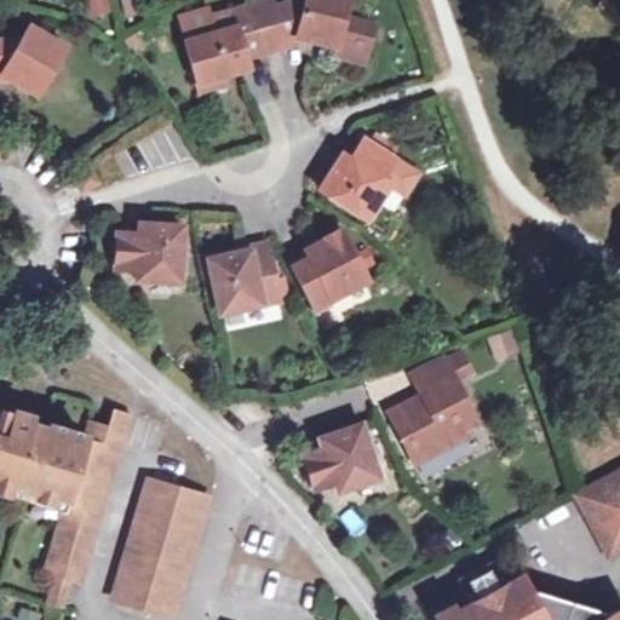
[(82,0),(85,18),(109,15),(107,0),(82,0)]
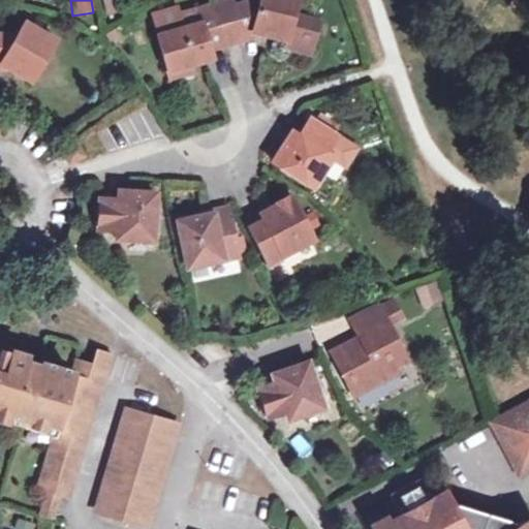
[(262,29),(261,33),(267,35),(284,39),(282,47),(306,53),(313,25),(291,20),(296,0),(247,0),(231,5),(229,0),(226,0),(197,8),(201,23),(157,36),(166,68),(191,62),(209,57),(207,50),(241,39),(238,30),(253,25),(262,29)]
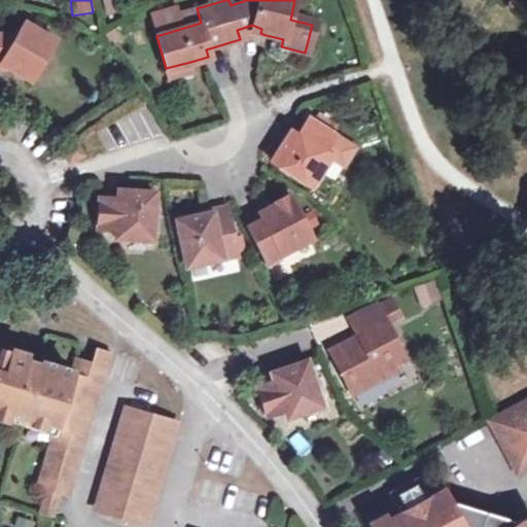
[(25,22),(18,34),(0,63),(9,68),(28,79),(53,37),(25,22)]
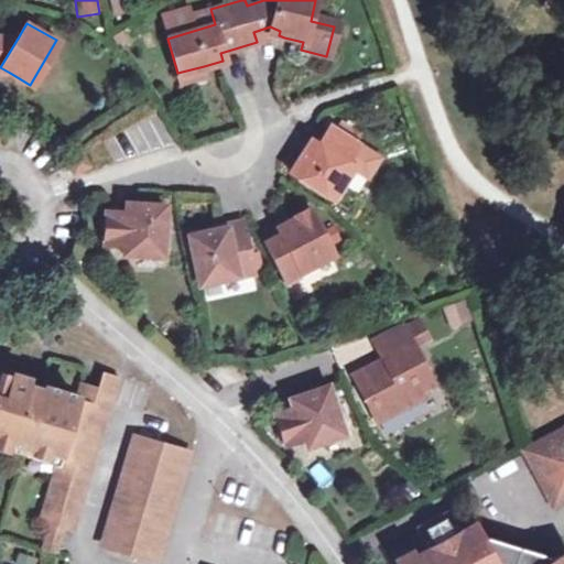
[(278,40),(279,35),(280,31),(270,26),(253,32),(257,42),(278,40)]
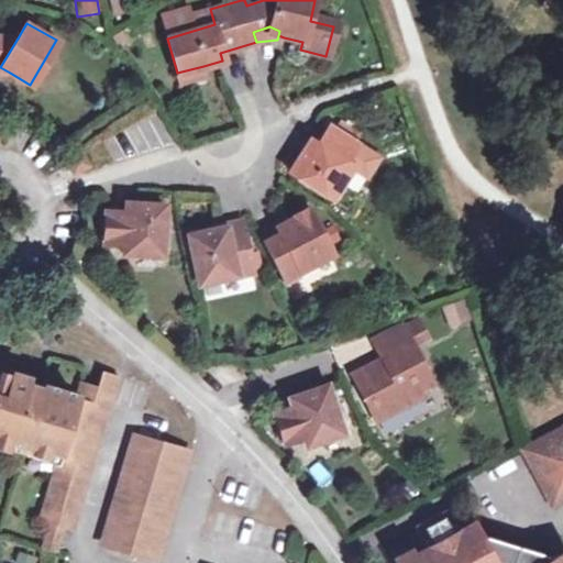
[(0,67),(19,36),(0,36),(0,73),(6,73),(10,73),(0,67)]
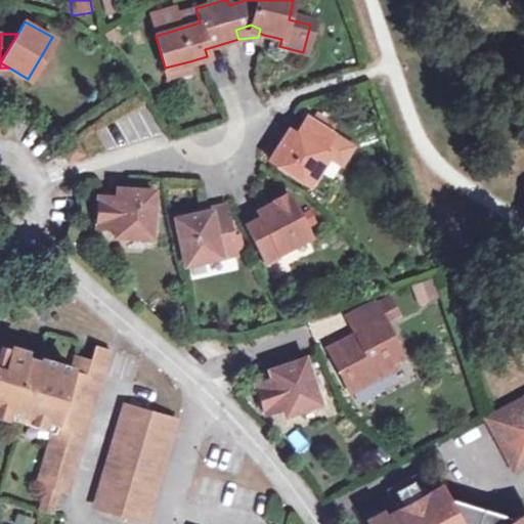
[(192,73),(189,61),(165,68),(168,80),(192,73)]
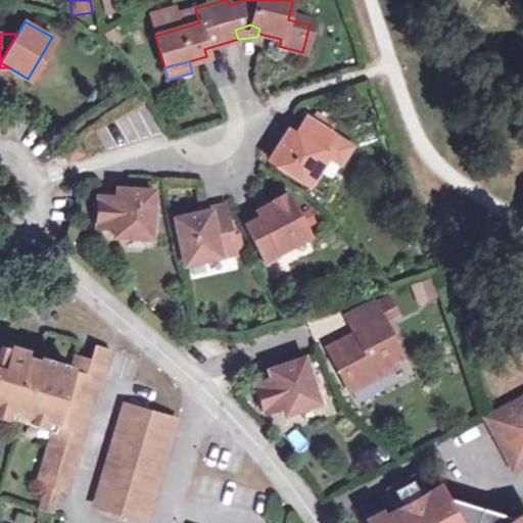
[(287,142),(281,138),(267,158),(307,184),(328,155),(320,149),(331,133),(305,115),(294,132),(287,142)]
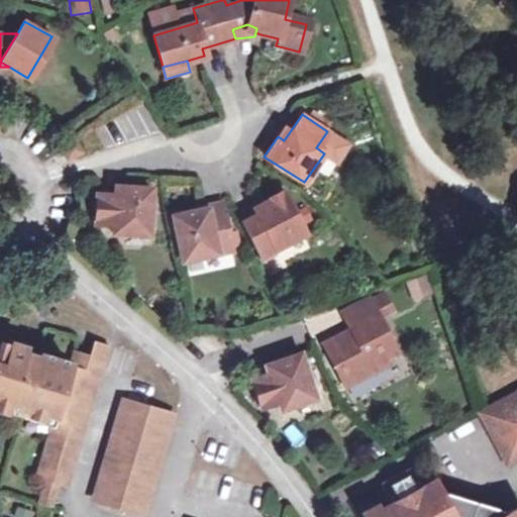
[(291,130),(284,126),(281,131),(278,136),(284,140),(291,130)]
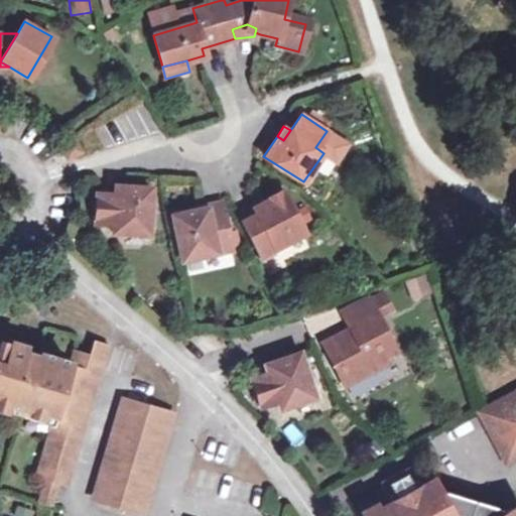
[(125,186),(123,185),(118,185),(115,185),(114,194),(124,195),(125,186)]
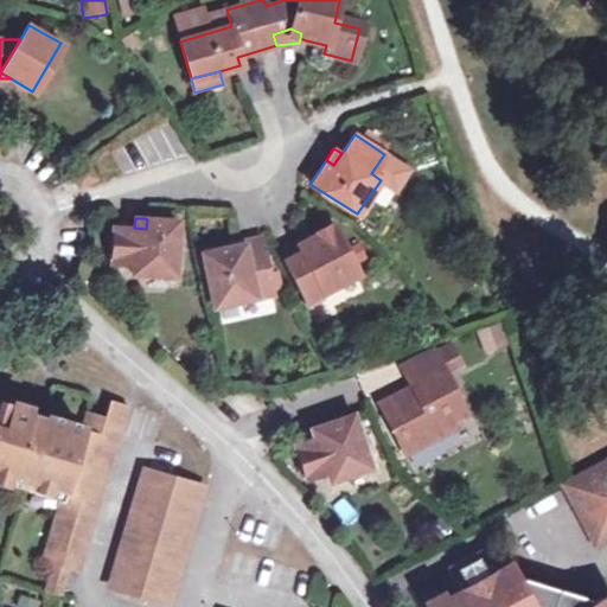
[(134,228),(113,227),(110,263),(132,263),(132,273),(174,276),(177,221),(147,219),(146,229),(134,228)]
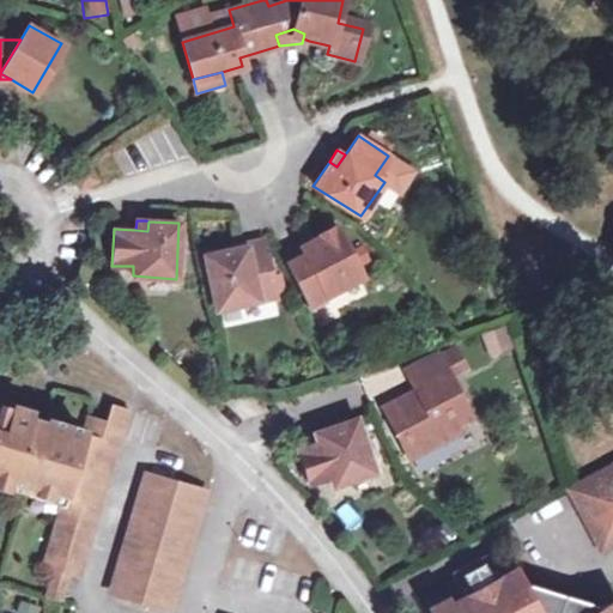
[(316,247),(287,262),(310,303),(362,274),(335,226),(311,238),(316,247)]
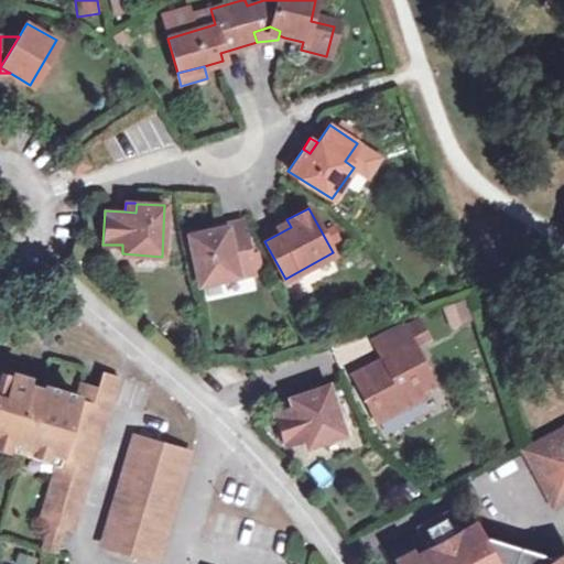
[(242,228),(239,215),(230,217),(213,221),(214,228),(215,235),(242,228)]
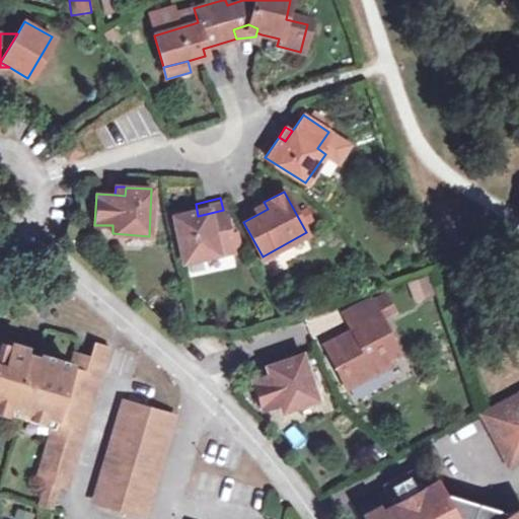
[(268,209),(264,202),(262,198),(246,206),(237,211),(243,222),(268,209)]
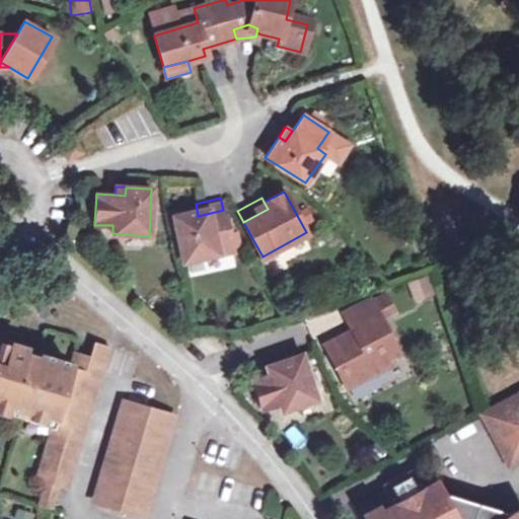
[(232,250),(223,210),(198,216),(197,210),(170,216),(181,263),(232,250)]
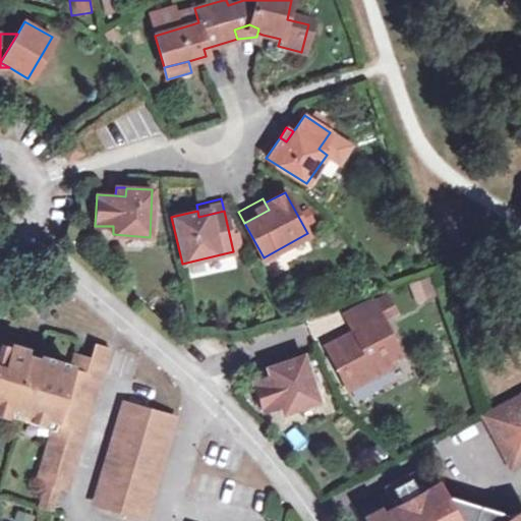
[(407,283),(414,302),(436,294),(427,275),(407,283)]
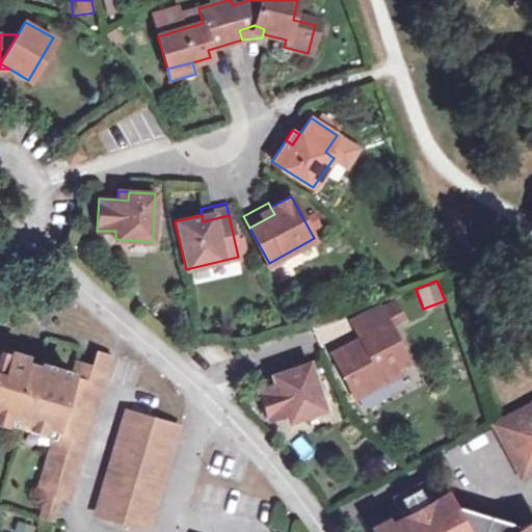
[(360,337),(350,342),(333,351),(354,394),(381,379),(378,372),(393,365),(395,368),(406,362),(377,306),(350,319),(360,337)]
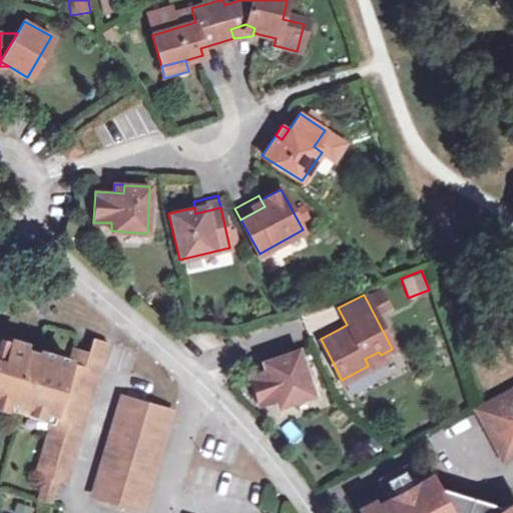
[(0,400),(7,403),(5,409),(34,418),(37,410),(53,416),(50,423),(34,475),(60,483),(102,346),(88,341),(84,354),(72,350),(68,364),(38,355),(37,358),(23,353),(24,349),(22,345),(13,342),(9,344),(8,349),(3,347),(4,343),(0,342),(0,400)]
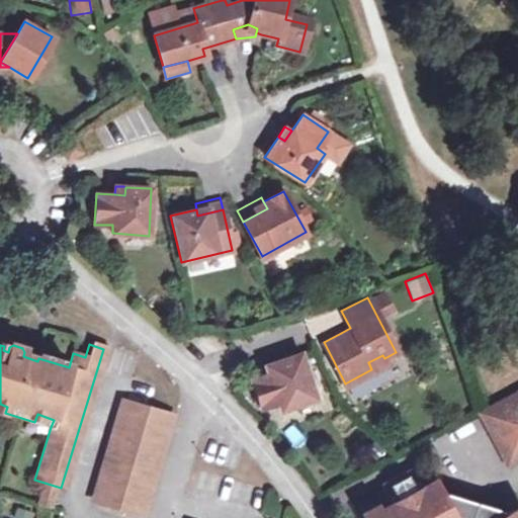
[(278,370),(267,373),(251,378),(261,408),(277,402),(279,410),(315,398),(299,353),(275,361),(278,370)]
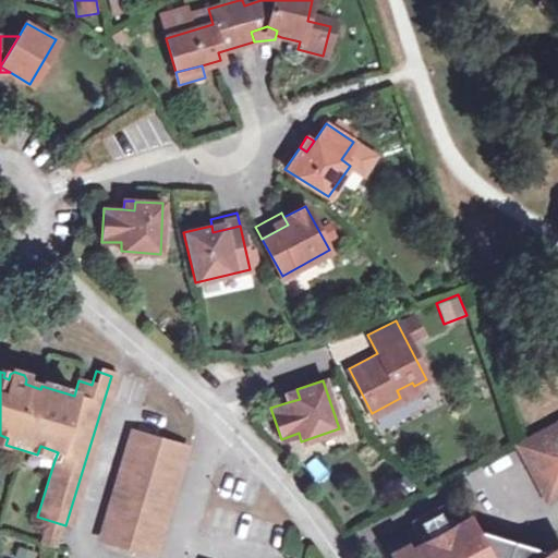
[(417,392),(414,386),(412,383),(397,390),(400,398),(401,400),(417,392)]
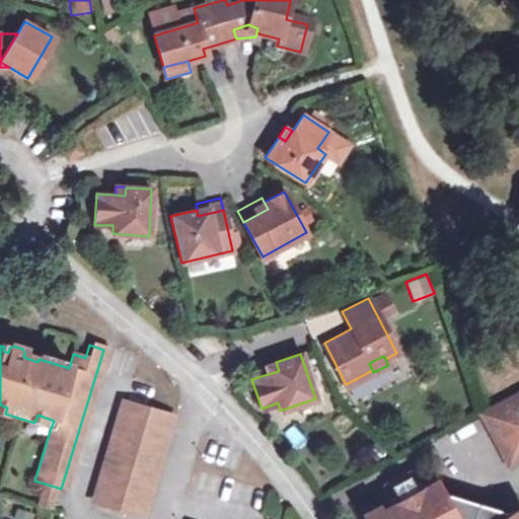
[(264,366),(268,374),(279,371),(276,362),(270,364),(264,366)]
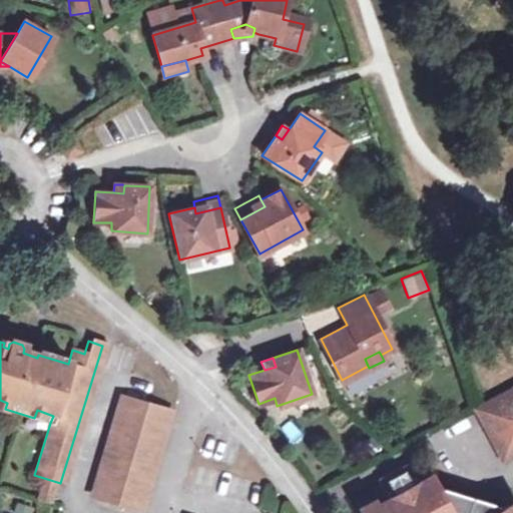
[(502,460),(512,453),(512,387),(475,409),(502,460)]
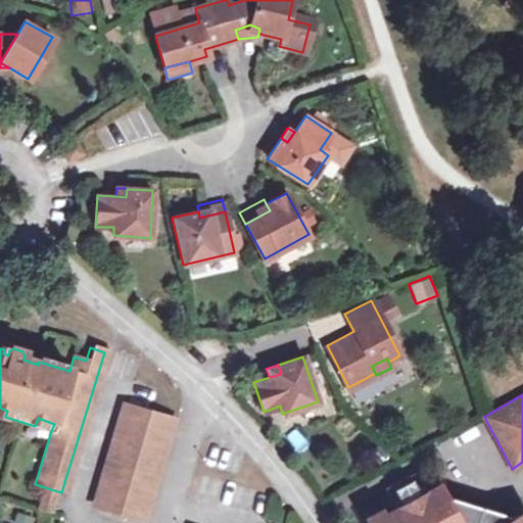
[(90,505),(138,520),(169,425),(120,410),(90,505)]
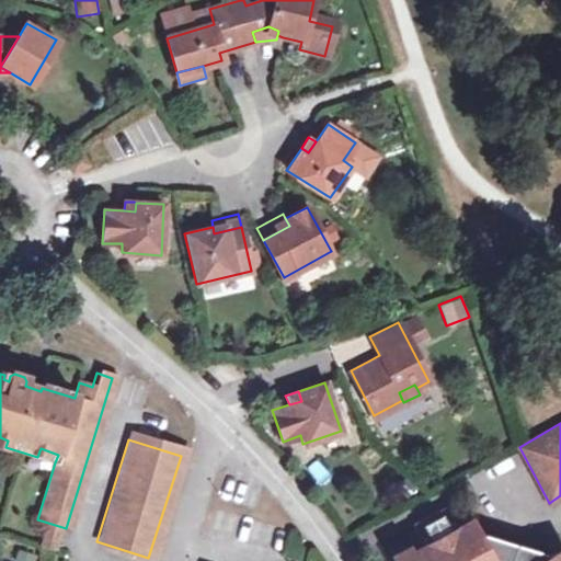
[(37,457),(55,462),(58,455),(41,448),(37,457)]
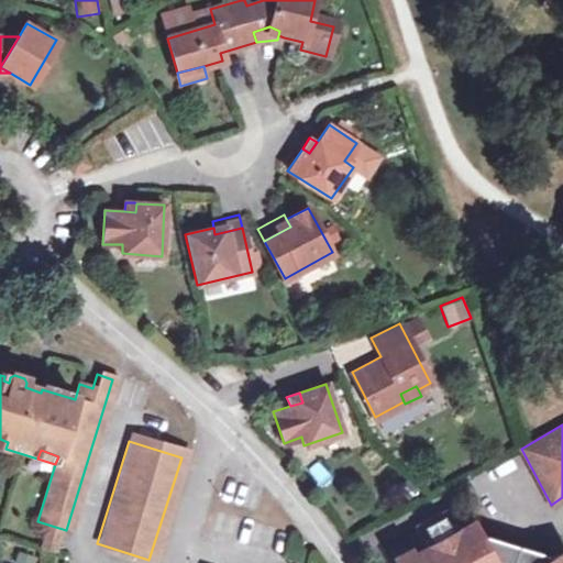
[(416,530),(419,538),(426,534),(430,543),(443,536),(439,526),(435,528),(432,521),(416,530)]
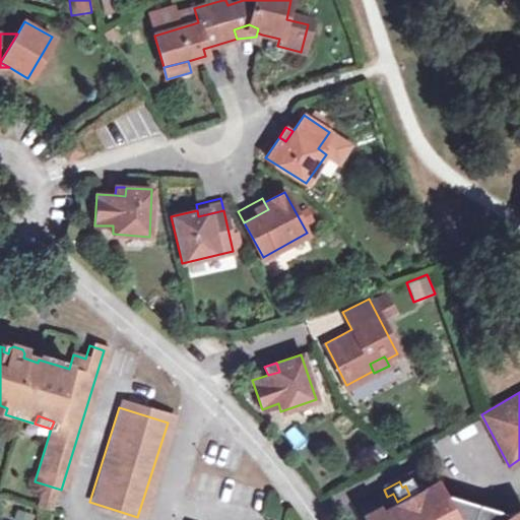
[(519,519),(519,510),(510,516),(440,494),(434,482),(418,490),(425,500),(415,505),(414,503),(404,508),(405,510),(396,514),(391,505),(378,511),(376,508),(363,515),(365,519),(519,519)]
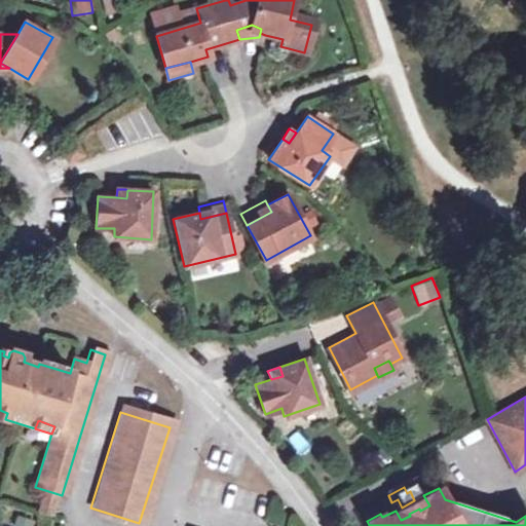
[(31,511),(42,514),(48,493),(38,490),(31,511)]
